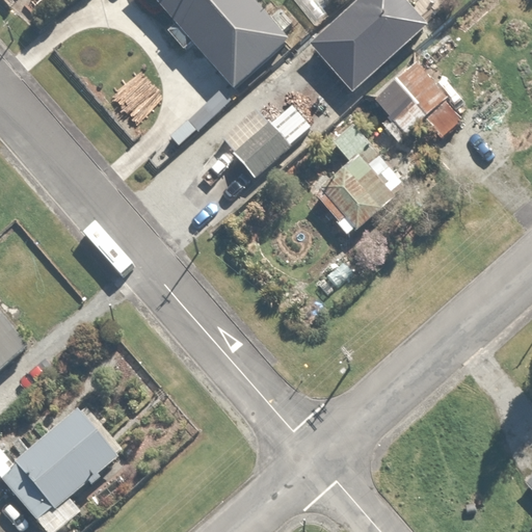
[(284,41),(247,0),(153,0),(171,22),(164,28),(181,48),(188,42),(229,88),(284,41)]
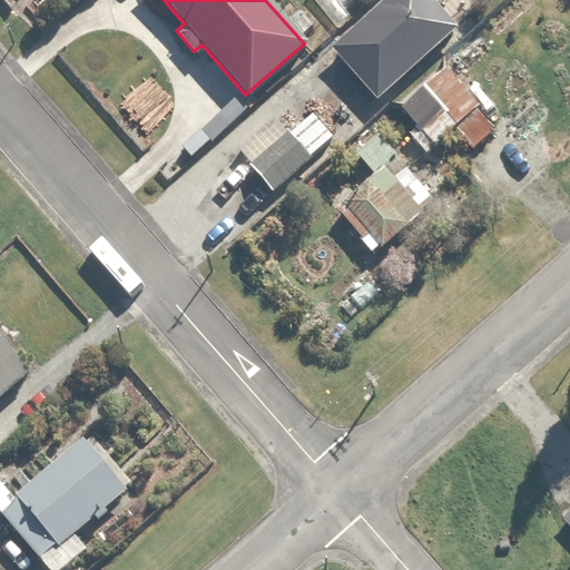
[(375,0),(326,45),(377,99),(457,27),(449,18),(460,8),(452,0),(375,0)]
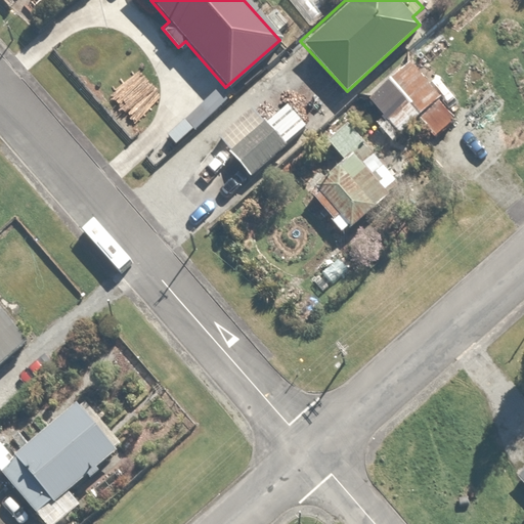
[(438,94),(407,62),(390,80),(396,87),(380,103),(385,107),(372,120),(391,140),(438,94)]
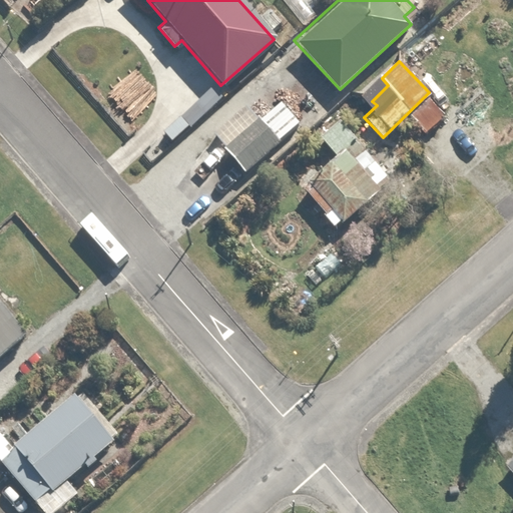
[(261,117),(222,146),(241,170),(280,140),(261,117)]
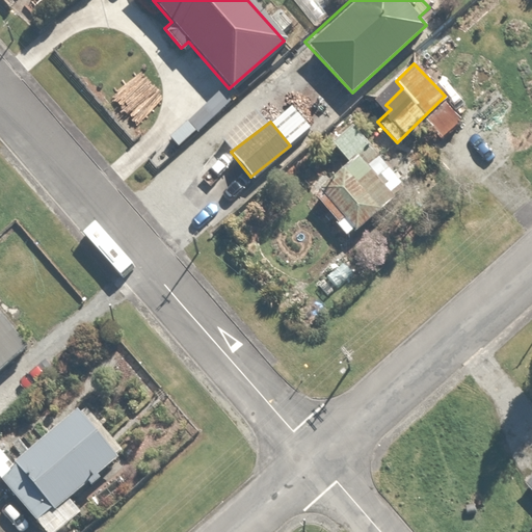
[(345,161),(312,191),(337,219),(334,222),(344,235),(403,182),(350,123),(329,142),(345,161)]
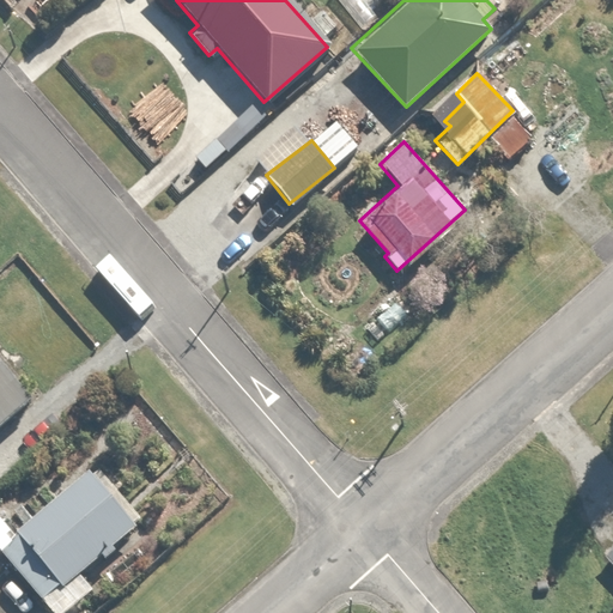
[(0,422),(28,399),(0,368),(0,422)]
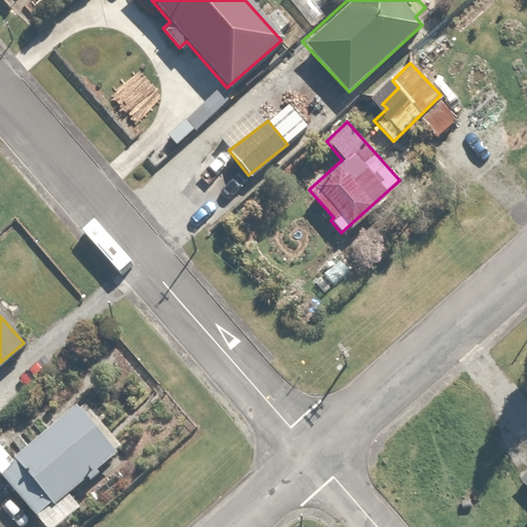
[(55,526),(81,504),(68,490),(112,450),(71,403),(12,456),(0,443),(0,478),(42,526),(55,526)]
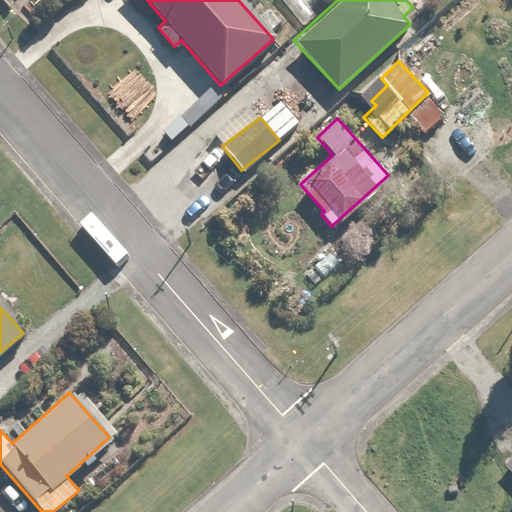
[(511,456),(503,464),(511,475),(511,456)]
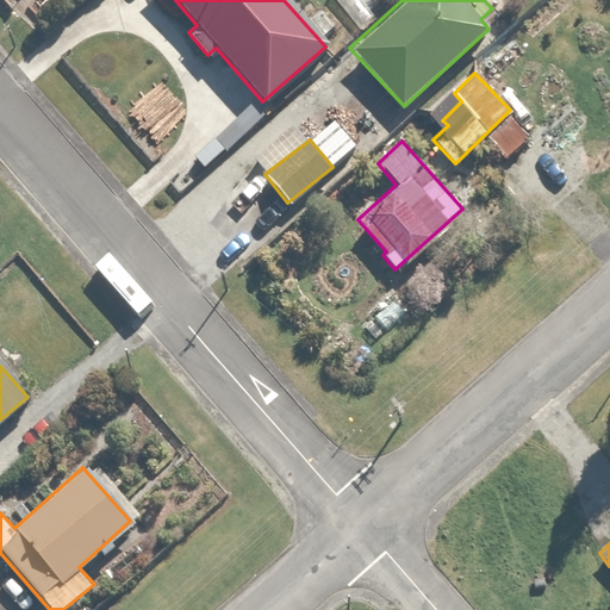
All buildings are outlined.
